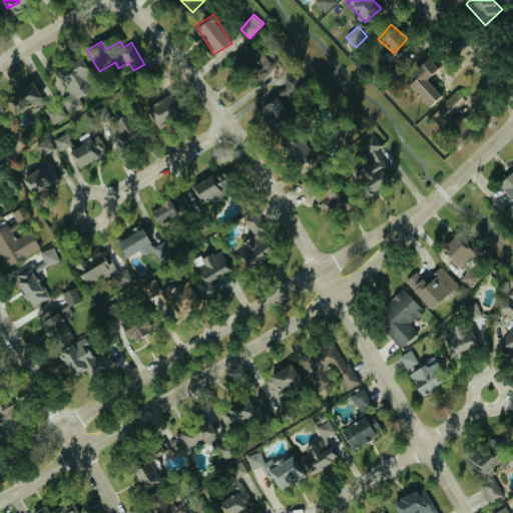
[(255,53),(244,46),(231,64),(261,84),(275,63),(257,51),(255,53)]
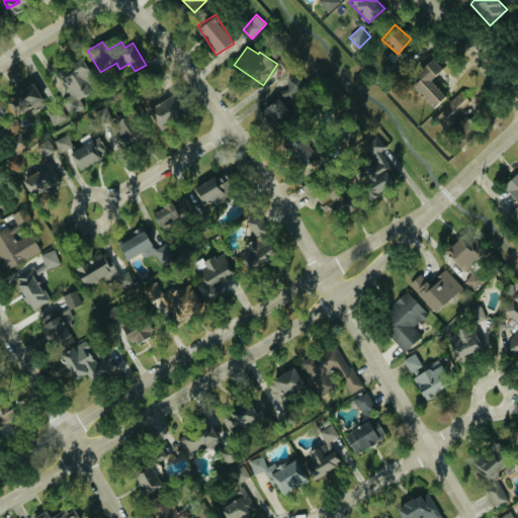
[(70,96),(62,99),(70,115),(84,109),(79,98),(90,92),(84,81),(92,77),(83,59),(58,71),(70,96)]
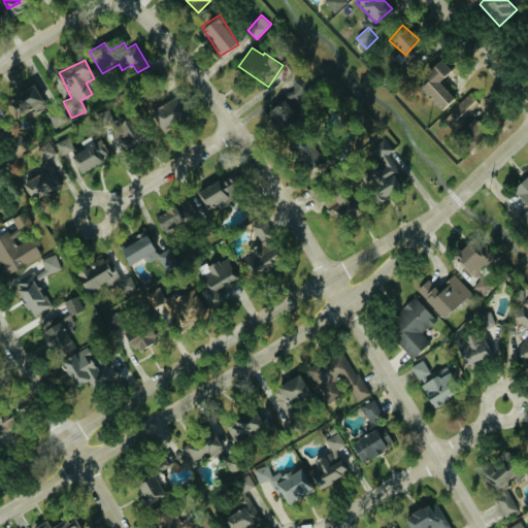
[(453,98),(438,81),(451,70),(441,60),(417,84),(440,109),(453,98)]
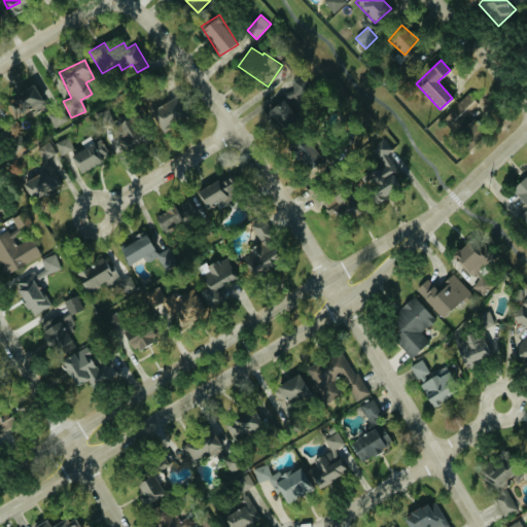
[(277,130),(304,113),(296,102),(308,95),(304,86),(310,82),(308,79),(262,106),(277,130)]
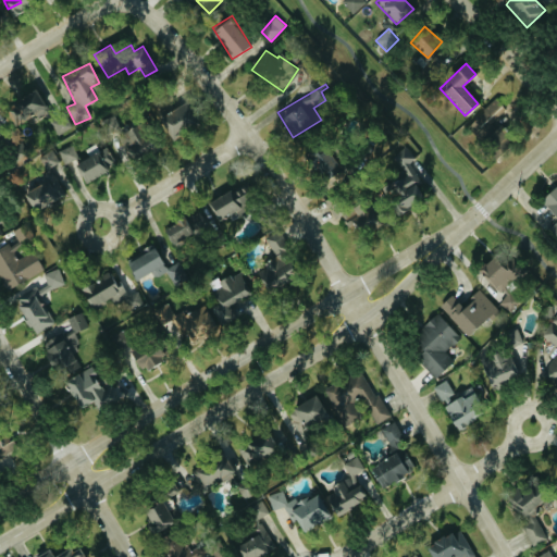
[(15,126),(46,110),(36,90),(5,107),(15,126)]
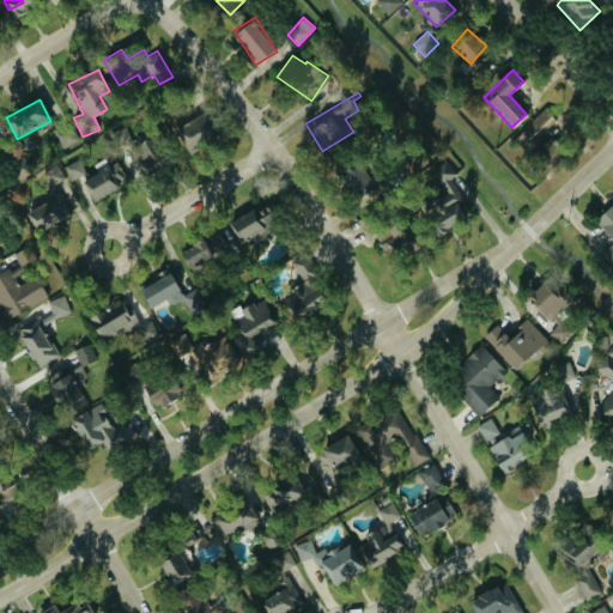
[(560,125),(546,109),(515,138),(528,153),(560,125)]
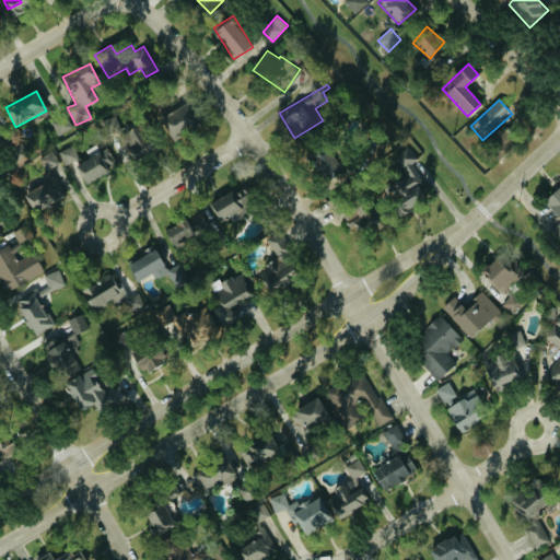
[(176,139),(198,121),(182,101),(160,118),(176,139)]
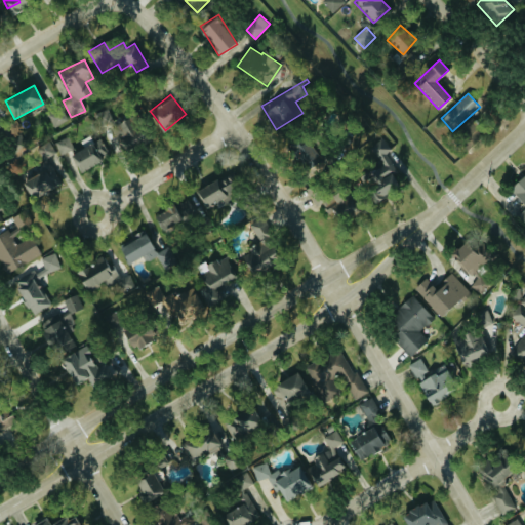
[(68,120),(62,107),(50,112),(57,125),(68,120)]
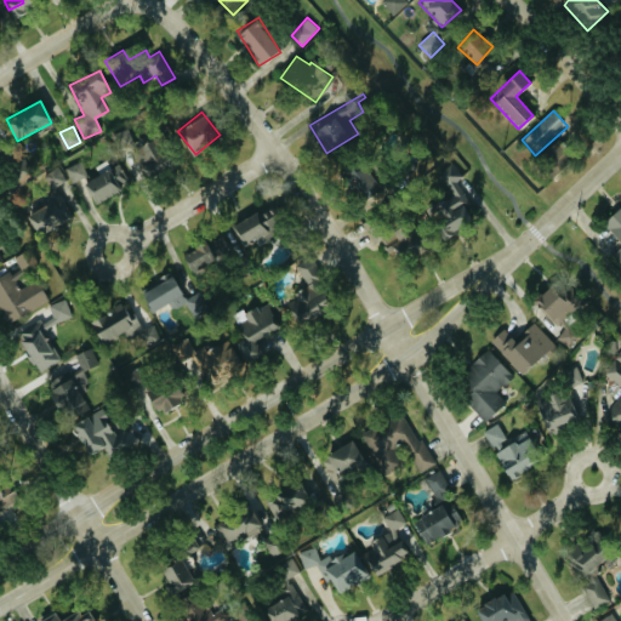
[(140,160),(142,160),(144,174),(175,169),(172,154),(157,157),(154,142),(136,146),(140,160)]
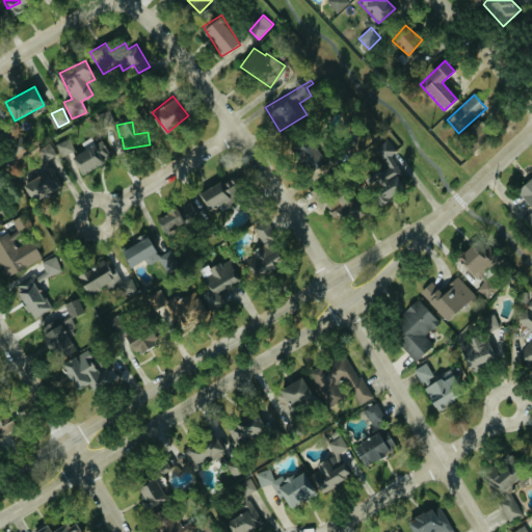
[(324,163),(312,138),(293,148),(307,173),(324,163)]
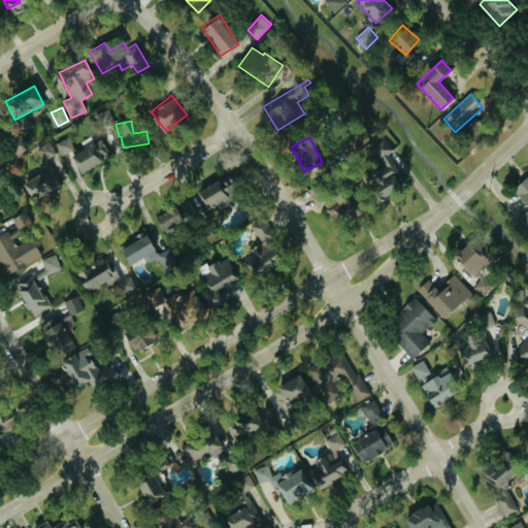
[(56,143),(62,156),(73,150),(68,138),(56,143)]
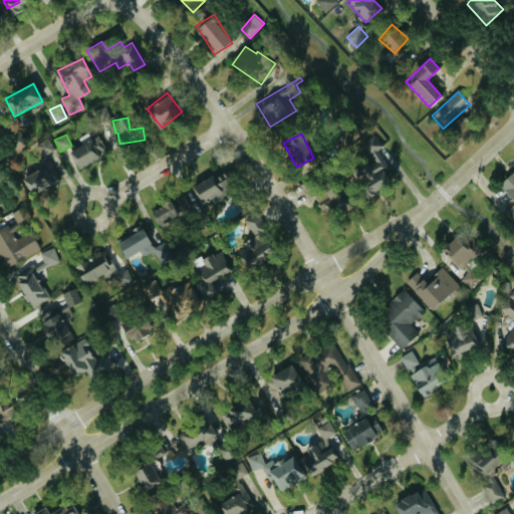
[(360,145),(370,163),(352,172),(366,198),(392,184),(384,171),(390,169),(378,149),(382,147),(376,136),(360,145)]
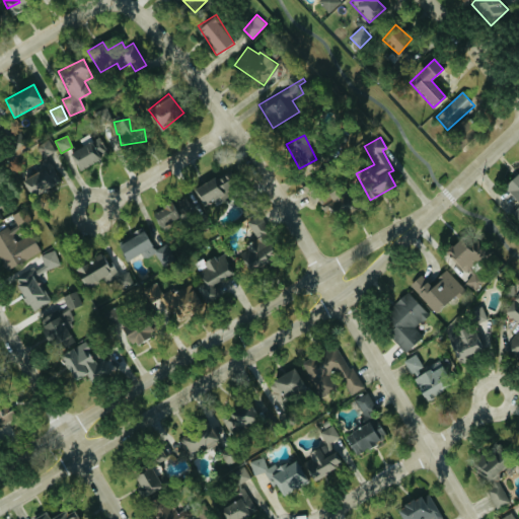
[(57,151),(50,139),(38,146),(45,158),(57,151)]
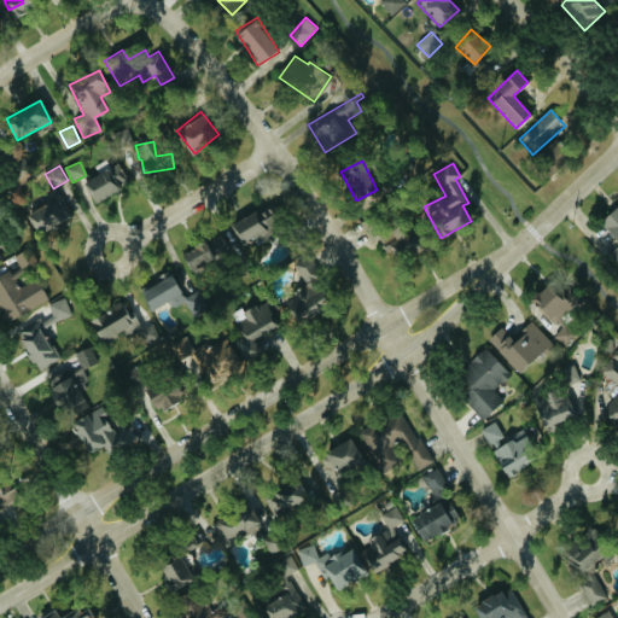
[(83,180),(95,202),(121,188),(110,167),(83,180)]
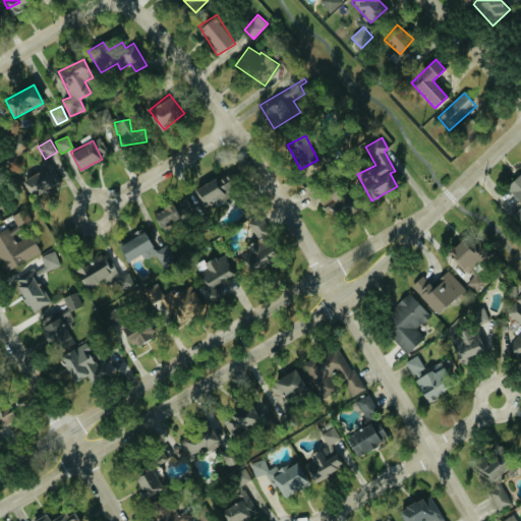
[(61,184),(54,165),(22,178),(30,197),(61,184)]
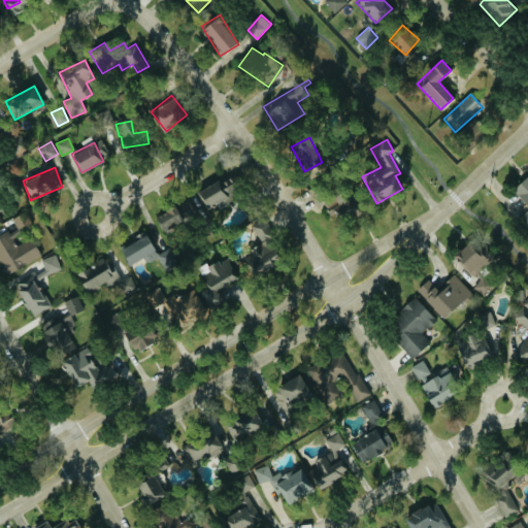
[(222,206),(241,196),(231,175),(197,193),(206,210),(220,203),(222,206)]
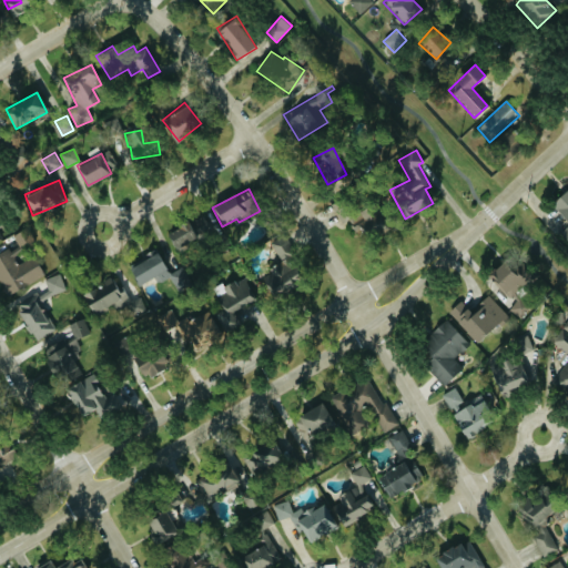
[(567,190),(550,203),(567,227),(567,190)]
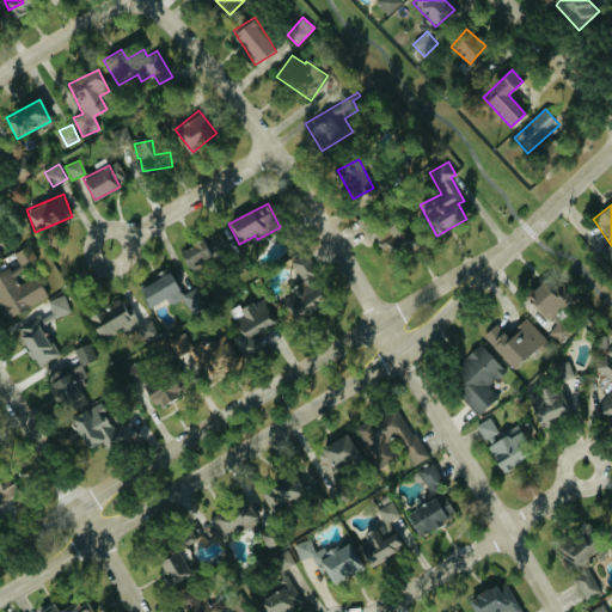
[(374,231),(384,251),(396,246),(401,257),(415,251),(402,219),(374,231)]
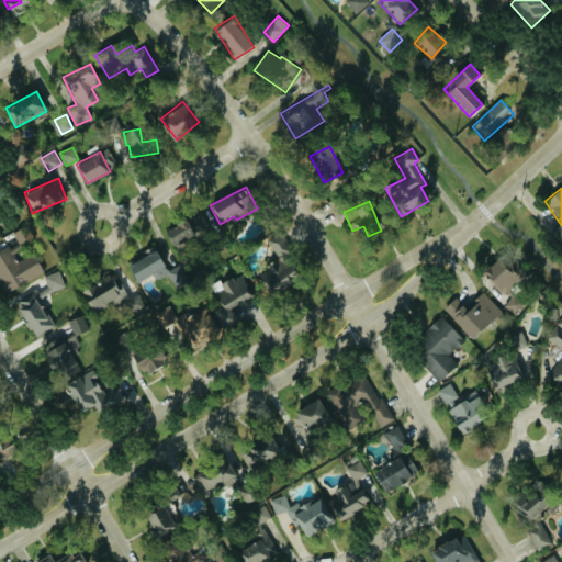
[(164,231),(173,248),(211,228),(201,210),(164,231)]
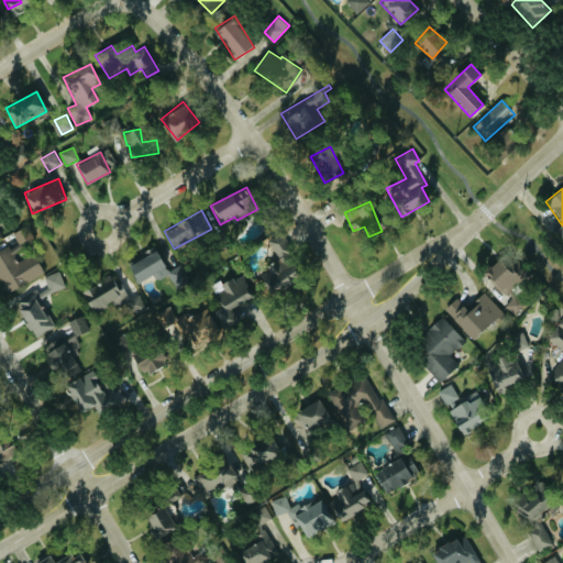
[(278,260),(265,265),(268,272),(261,275),(269,294),(289,285),(286,276),(299,271),(283,234),(269,240),(278,260)]
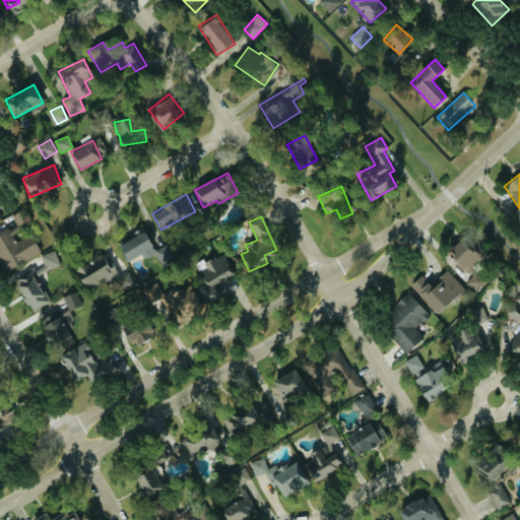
[(0,257),(6,270),(41,253),(31,235),(14,243),(8,230),(0,233),(0,257)]
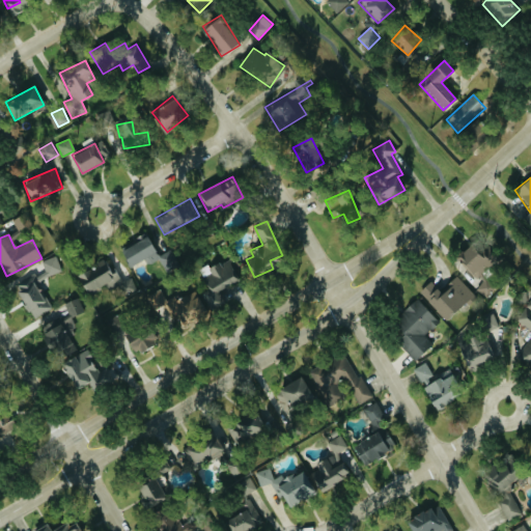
[(130,267),(147,257),(150,264),(160,259),(166,271),(179,263),(171,249),(159,255),(147,235),(121,250),(130,267)]
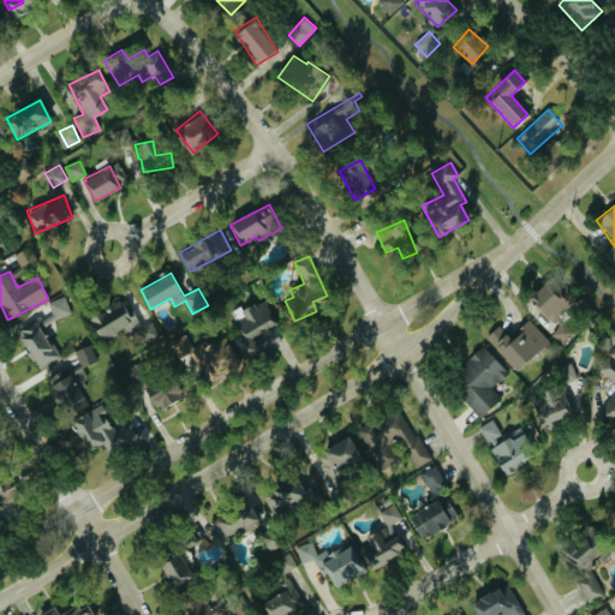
[(553,292),(544,282),(527,298),(549,321),(573,299),(560,285),(553,292)]
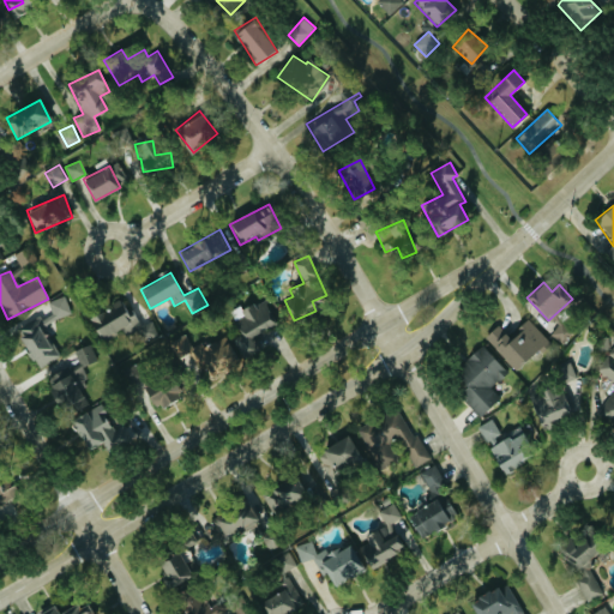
[(60,357),(47,324),(72,313),(65,295),(49,302),(53,312),(17,325),(34,368),(60,357)]
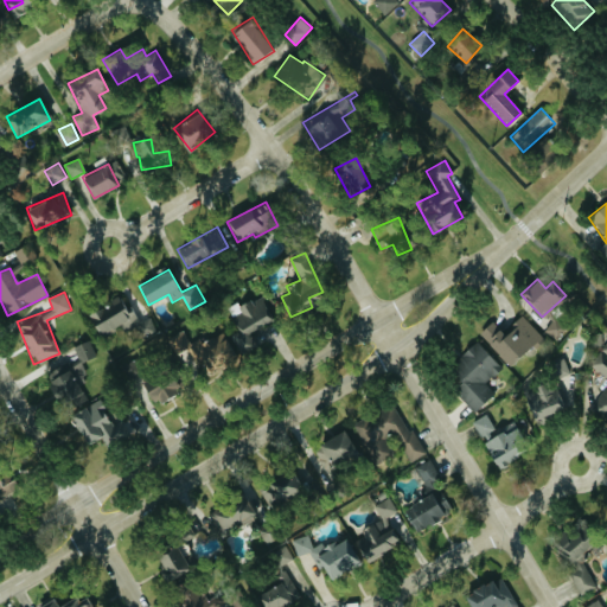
[(240,334),(232,337),(238,349),(250,342),(247,333),(273,321),(260,296),(238,307),(241,313),(231,318),(240,334)]
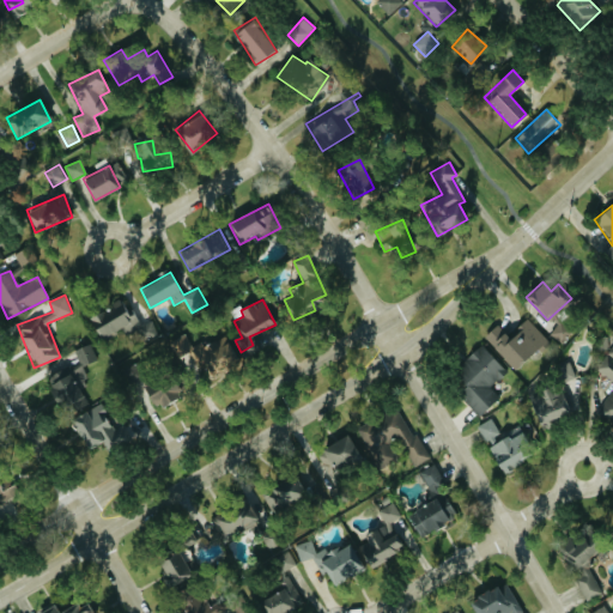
[(161,335),(153,321),(143,326),(134,308),(127,310),(122,301),(89,316),(99,339),(126,327),(128,332),(134,329),(140,344),(161,335)]
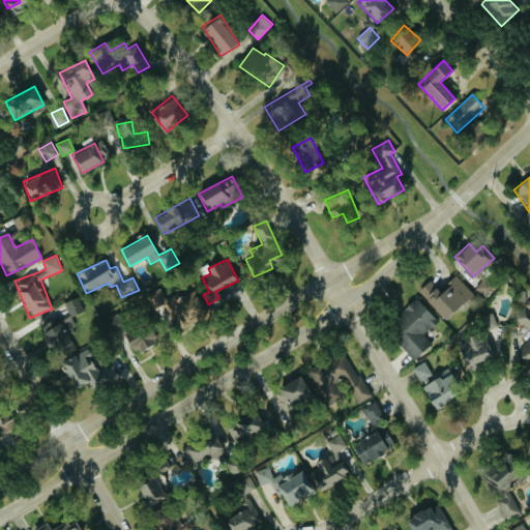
[(445,319),(465,301),(468,304),(476,296),(457,275),(440,291),(430,281),(418,291),(445,319)]
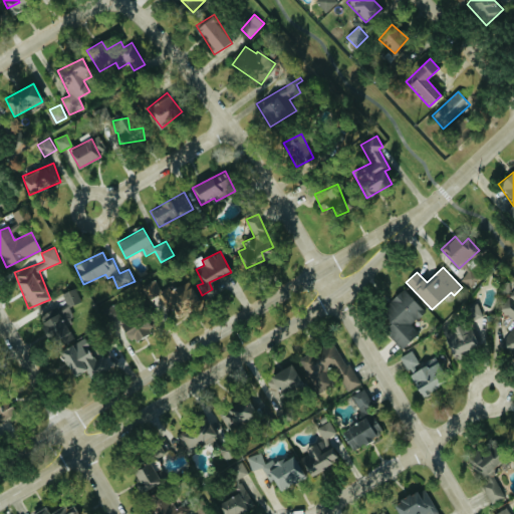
[(473,288),(481,276),(471,269),(462,281),(473,288)]
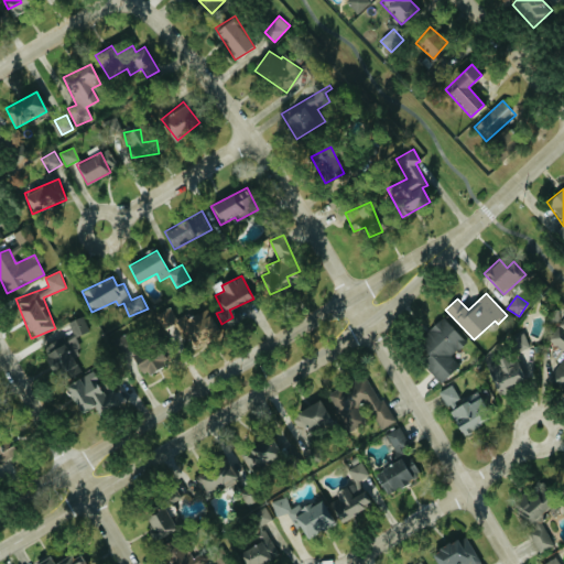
[(179,349),(220,336),(214,315),(201,320),(198,313),(177,321),(173,307),(159,312),(165,333),(173,331),(179,349)]
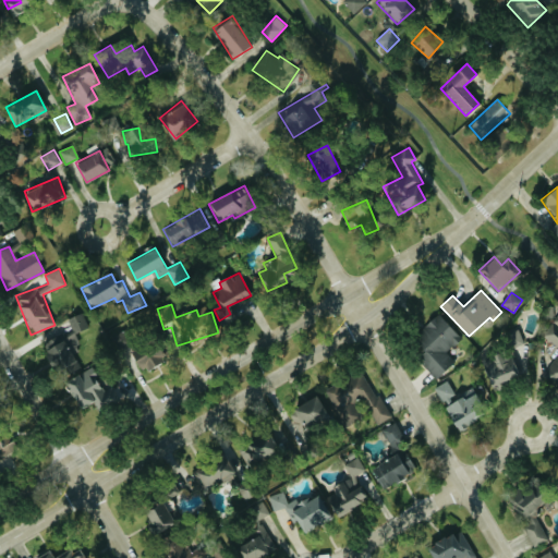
[(75,332),(89,327),(83,312),(69,317),(75,332)]
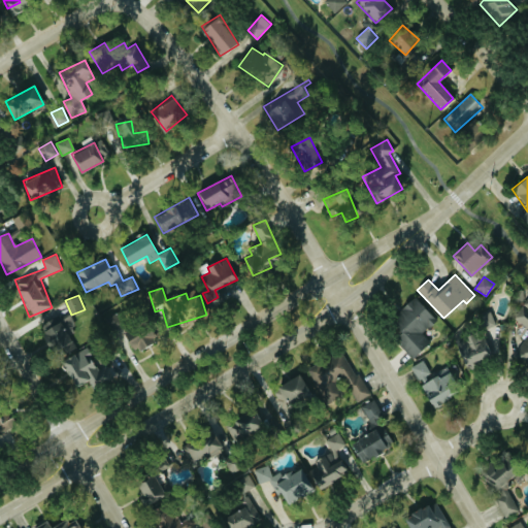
[(437,319),(416,297),(385,329),(415,358),(431,341),(423,333),(437,319)]
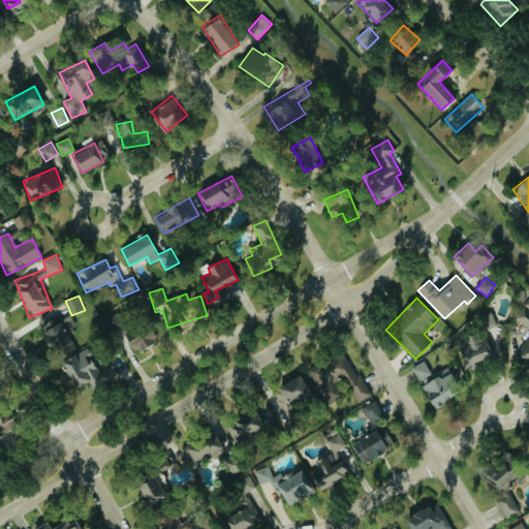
[(528,299),(516,319),(528,328),(528,343),(522,354),(528,360),(528,299)]
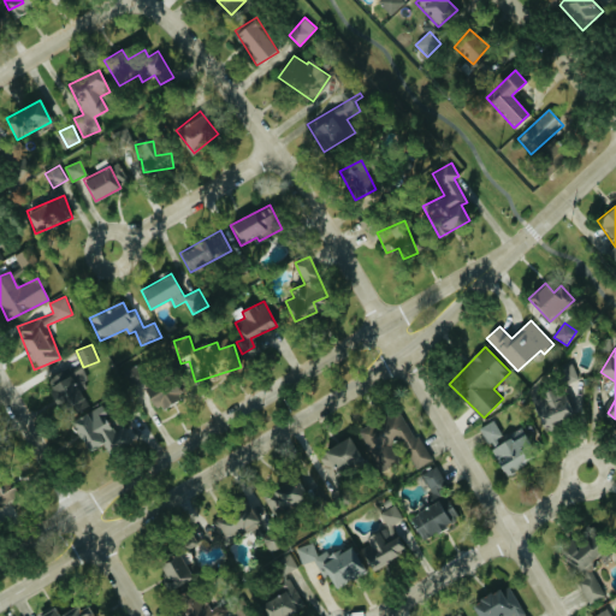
[(48,386),(61,418),(89,407),(82,391),(90,388),(76,353),(66,357),(70,367),(54,374),(58,381),(48,386)]
